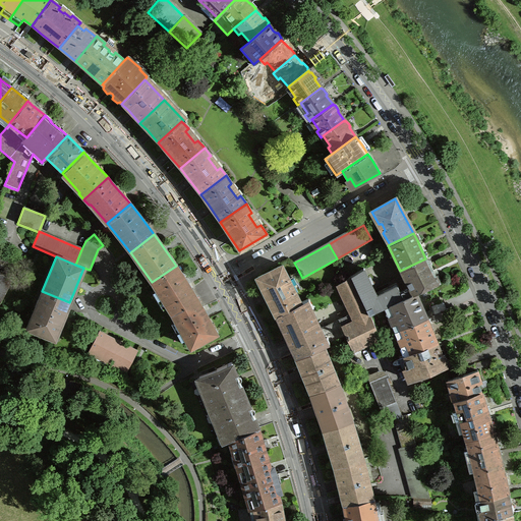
[(430,268),(425,258),(400,271),(408,288),(405,290),(408,297),(414,294),(438,283),(430,268)]
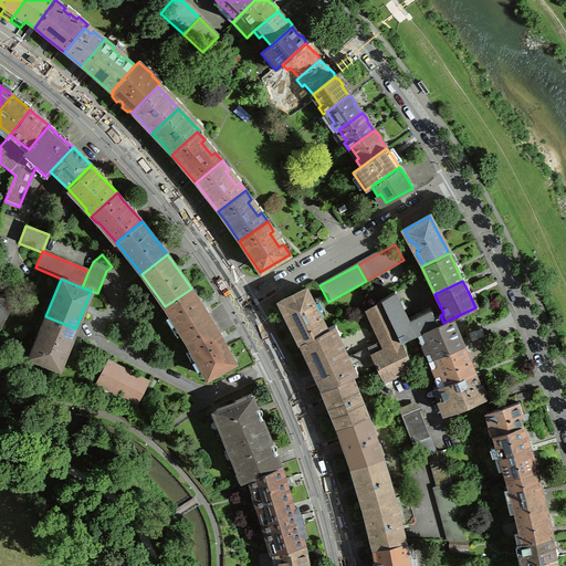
[(186,341),(213,324),(199,302),(191,289),(165,306),(186,341)]
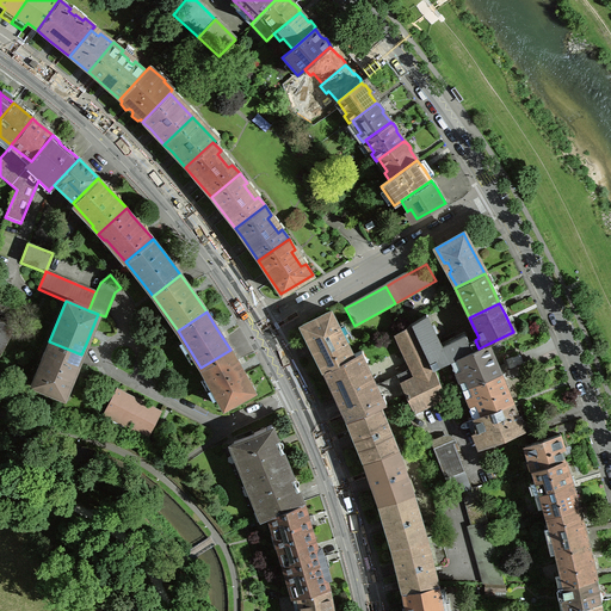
[(323,370),(351,357),(329,312),(301,326),(308,339),(323,370)]
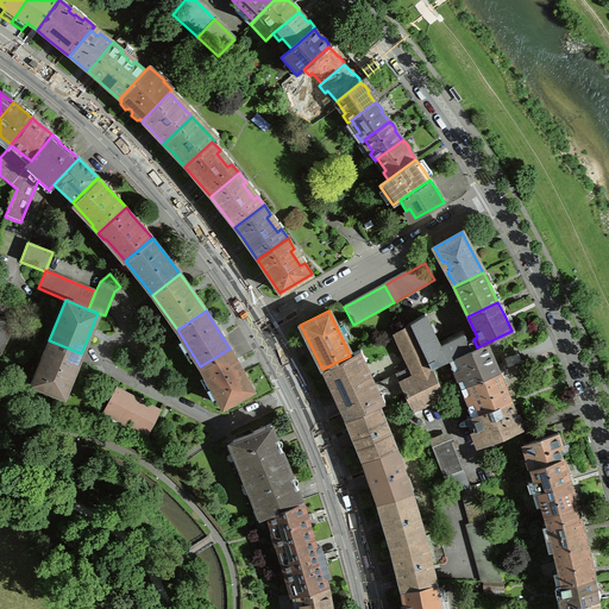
[(462,332),(438,344),(424,315),(409,324),(431,368),(454,357),(470,350),(462,332)]
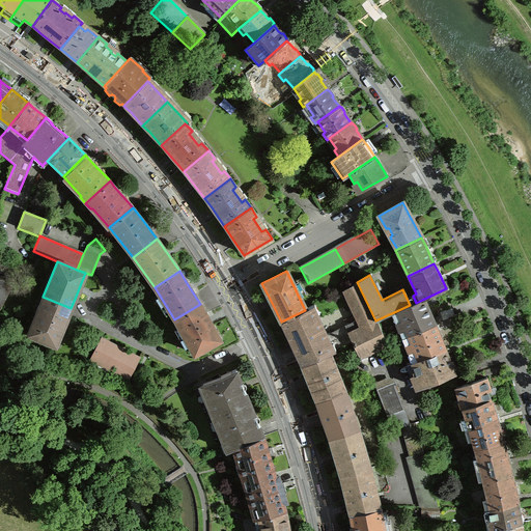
[(312,306),(305,310),(281,322),(287,334),(301,364),(325,354),(352,343),(361,363),(365,361),(363,356),(386,345),(375,320),(357,282),(343,290),(358,319),(326,335),(312,306)]
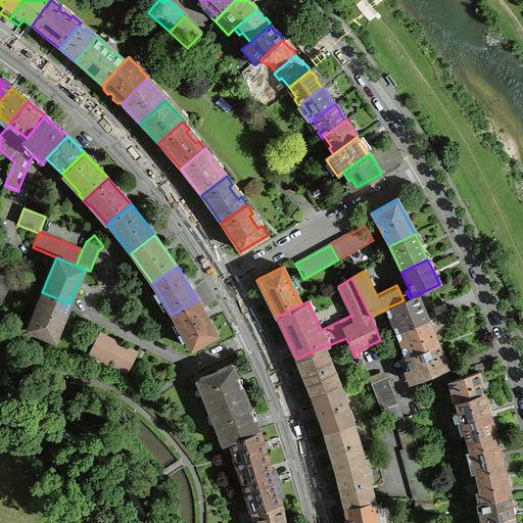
[(42,292),(27,329),(54,340),(59,329),(69,303),(42,292)]
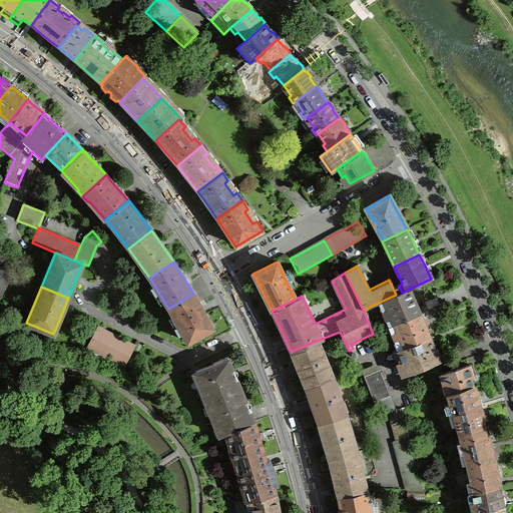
[(387,310),(382,313),(385,321),(391,318),(394,325),(419,314),(412,298),(408,290),(402,293),(396,295),(383,301),(387,310)]
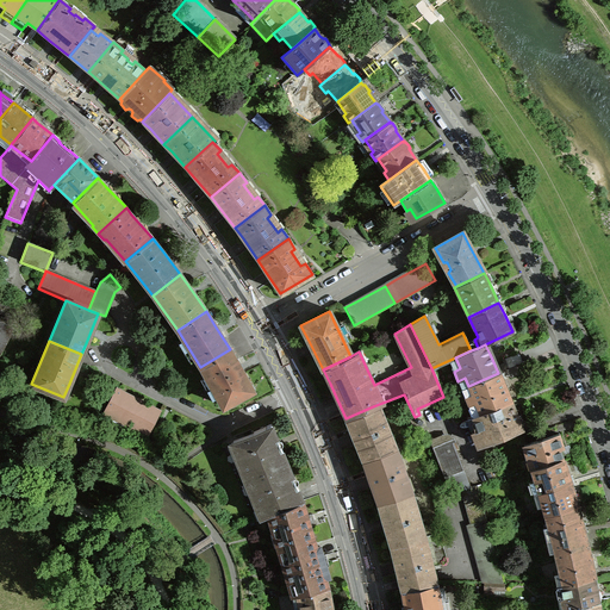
[(230,349),(200,367),(223,408),(253,390),(238,363),(230,349)]
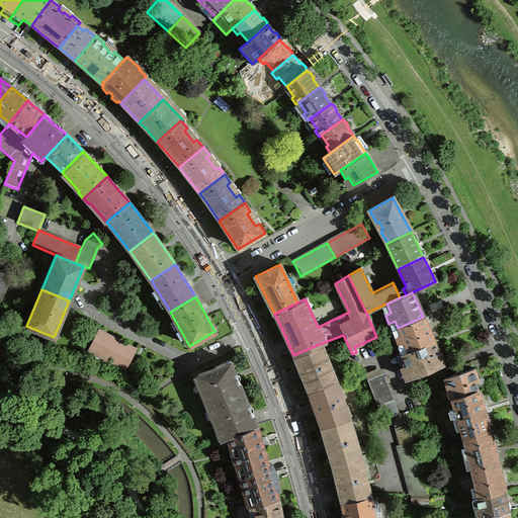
[(438,301),(426,308),(429,315),(441,309),(438,301)]
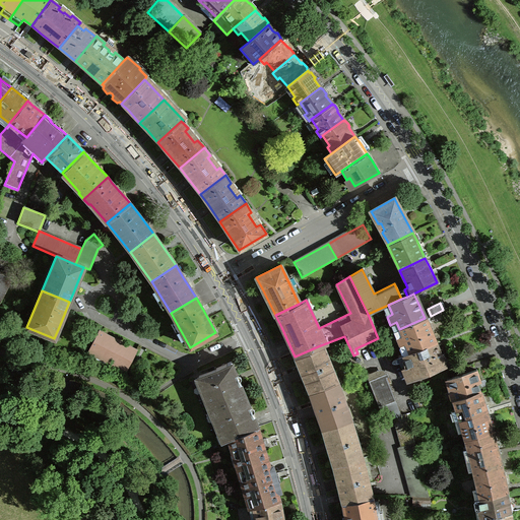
[(229,309),(224,311),(231,321),(235,318),(229,309)]
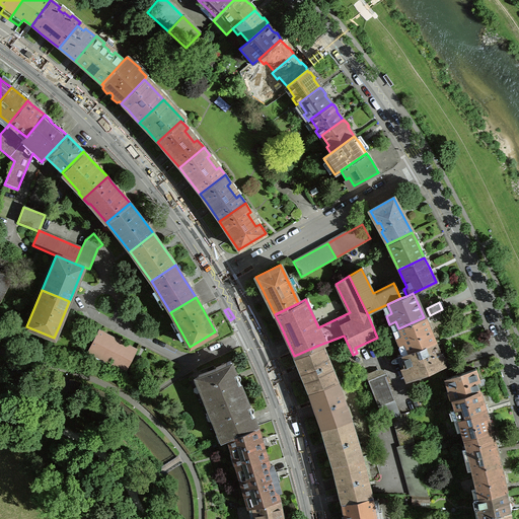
[(433,322),(446,317),(442,309),(430,315),(433,322)]
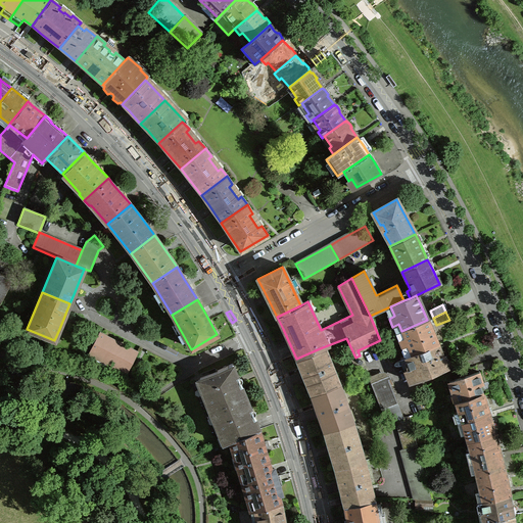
[(401,348),(407,345),(411,355),(437,345),(430,328),(427,320),(401,331),(403,337),(397,340),(401,348)]
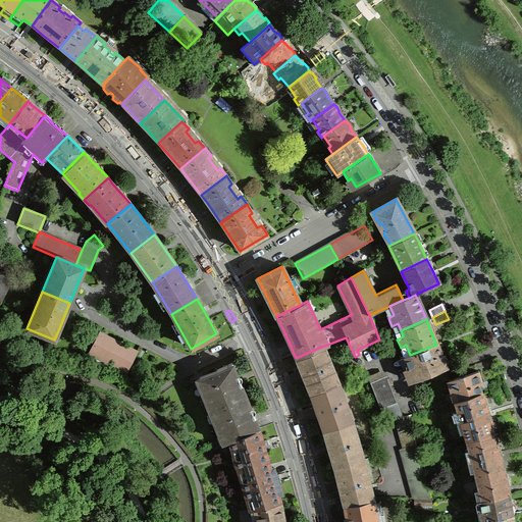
[(109,340),(98,334),(89,354),(124,372),(125,373),(136,353),(109,340)]
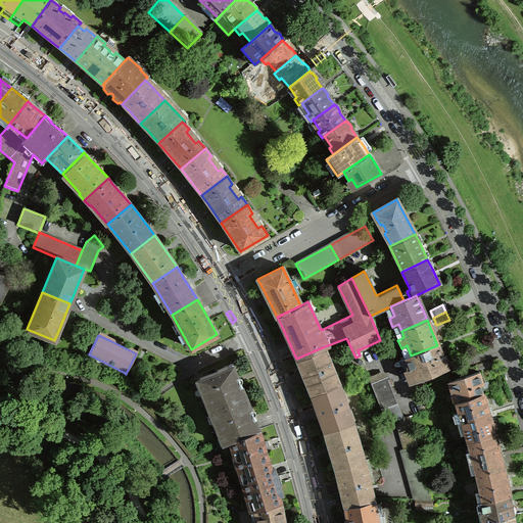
[(403,371),(408,382),(446,367),(440,351),(437,345),(411,355),(406,358),(410,369),(403,371)]
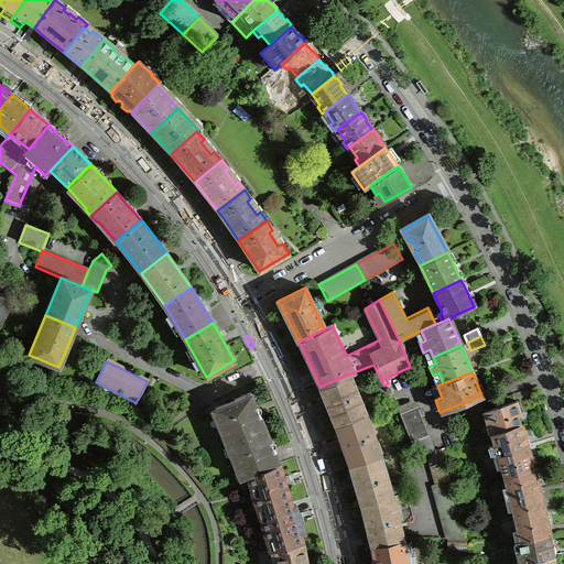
[(335,426),(361,416),(357,403),(361,402),(355,387),(350,388),(345,376),(320,387),(325,400),(335,426)]
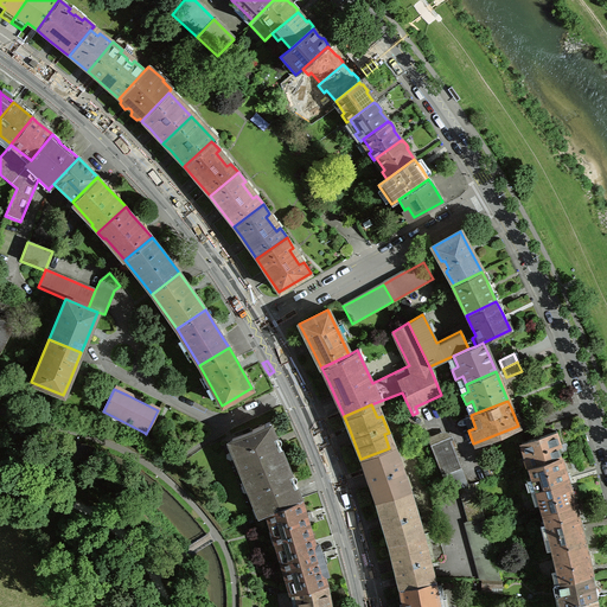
[(243,477),(285,460),(274,435),(269,423),(251,430),(251,432),(230,440),(234,447),(231,448),(243,477)]
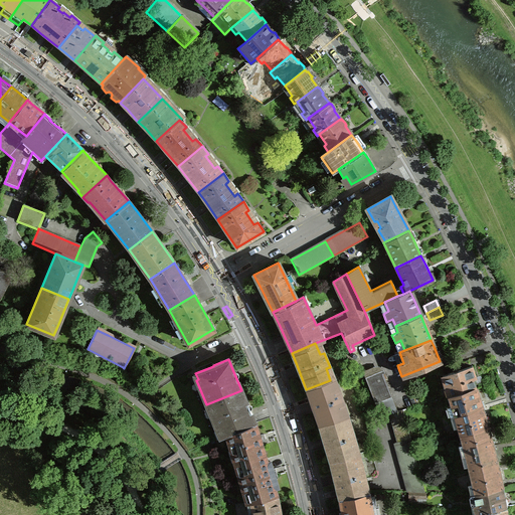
[(473,373),(471,367),(442,377),(445,388),(449,387),(451,395),(475,387),(472,378),(474,377),(473,373)]
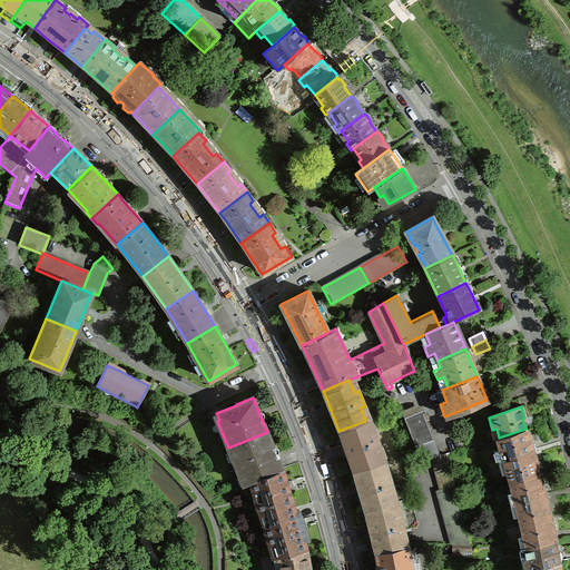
[(431,459),(438,457),(420,412),(403,419),(421,462),(431,459)]
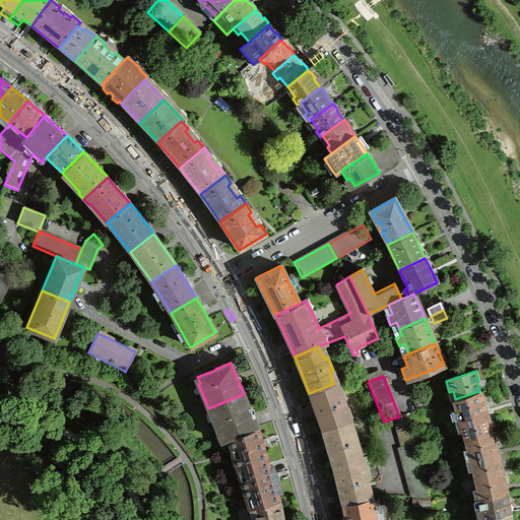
[(341,394),(337,395),(333,384),(309,393),(314,404),(322,429),(346,421),(342,409),(346,408),(341,394)]
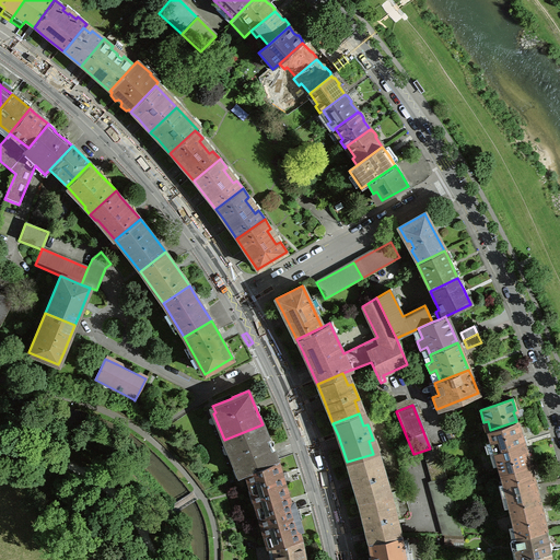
[(491,439),(490,440),(493,452),(523,443),(517,428),(516,421),(490,430),(489,430),(491,439)]
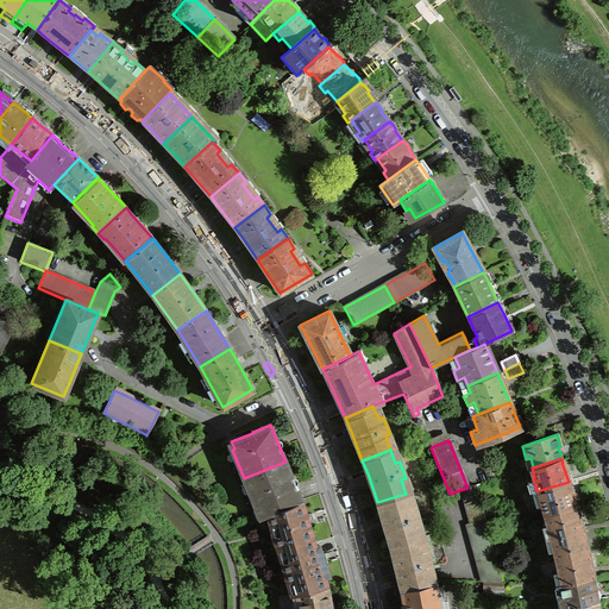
[(286,462),(244,478),(259,518),(267,514),(301,501),(287,466),(286,462)]
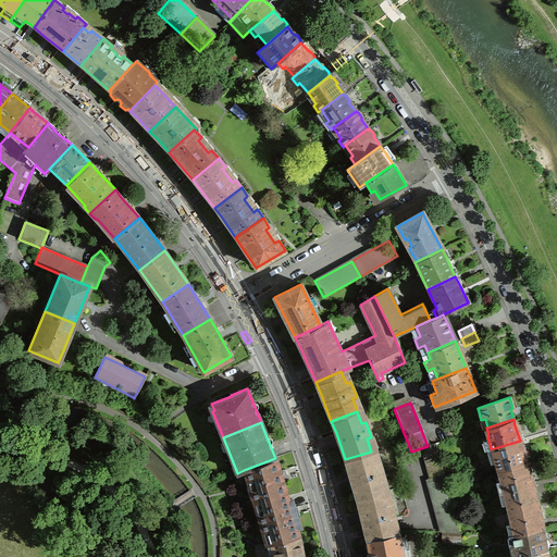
[(495,460),(496,460),(498,469),(525,461),(522,447),(520,441),(491,449),(495,460)]
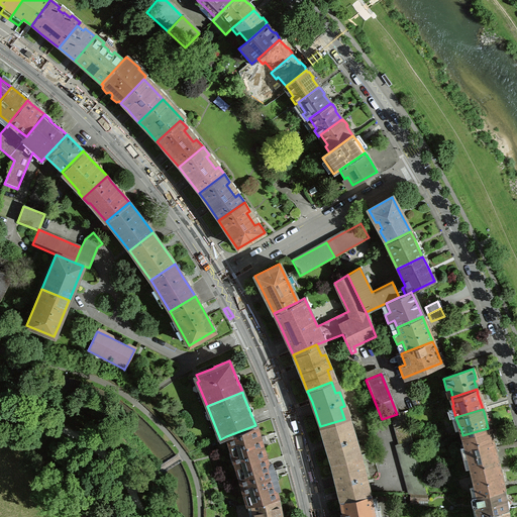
[(418,495),(425,495),(403,412),(397,414),(391,416),(398,445),(395,445),(408,494),(410,494),(418,495)]
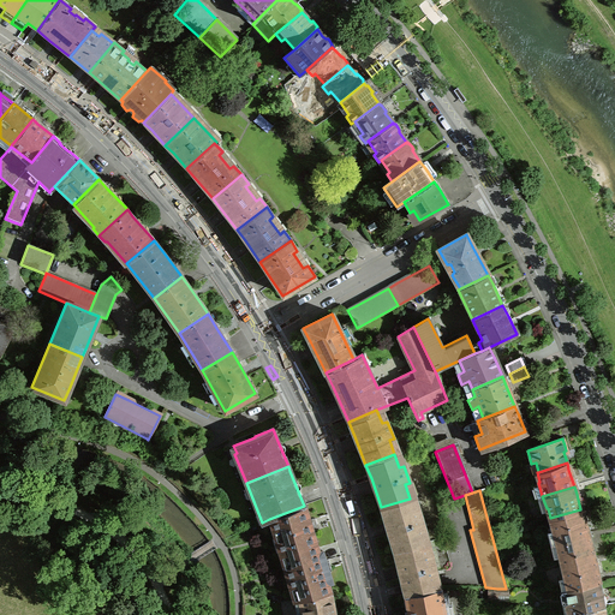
[(410,499),(381,507),(386,521),(394,551),(423,543),(419,530),(424,527),(419,511),(415,512),(410,499)]
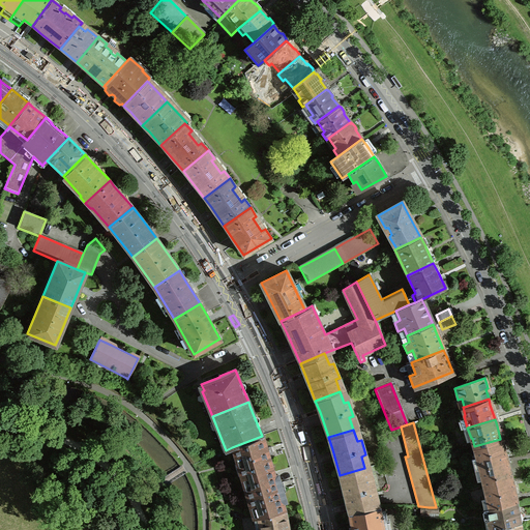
[(271,467),(268,454),(270,453),(268,448),(266,448),(265,444),(262,436),(232,447),(232,449),(237,447),(245,472),(240,473),(240,476),(271,467)]
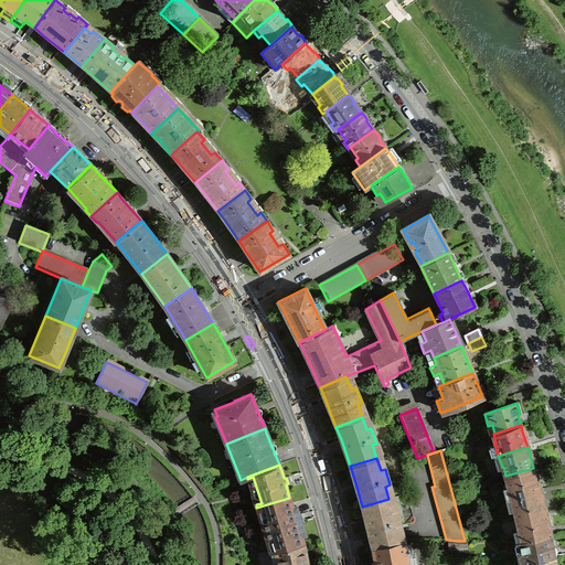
[(533,468),(505,476),(509,486),(507,486),(510,498),(540,490),(535,476),(533,468)]
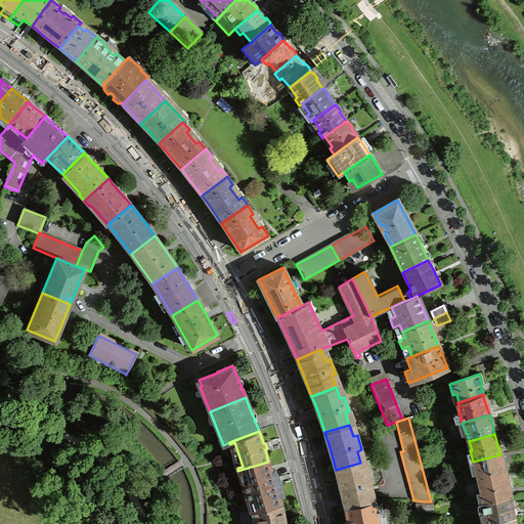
[(500,454),(473,462),(476,473),(477,473),(479,481),(505,475),(501,461),(500,454)]
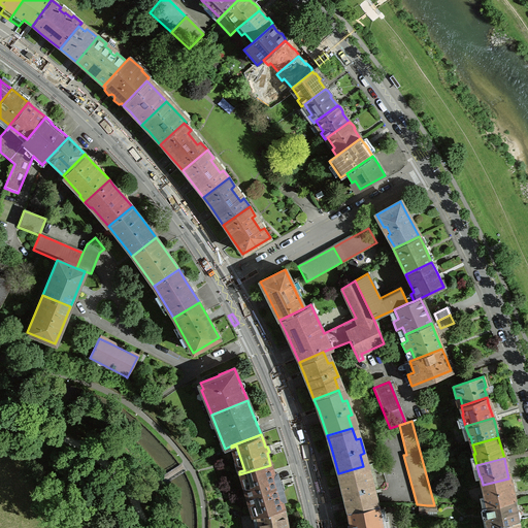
[(277,477),(276,474),(273,475),(270,465),(239,474),(240,476),(245,475),(249,485),(248,485),(248,486),(243,487),(249,503),(254,502),(257,514),(284,507),(279,496),(283,496),(277,477)]
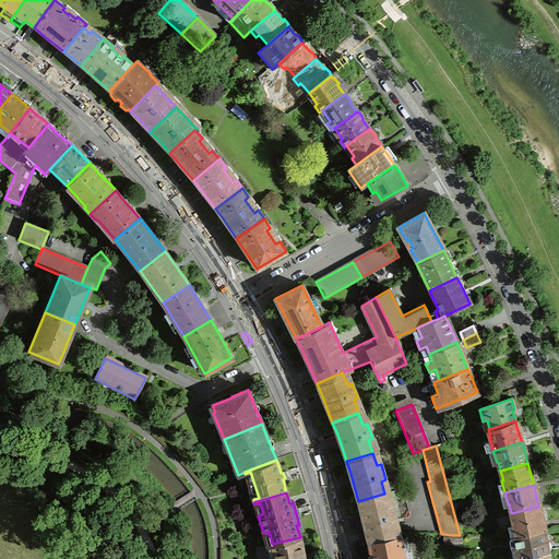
[(392,506),(388,507),(384,494),(358,501),(361,514),(368,542),(395,535),(392,522),(396,521),(392,506)]
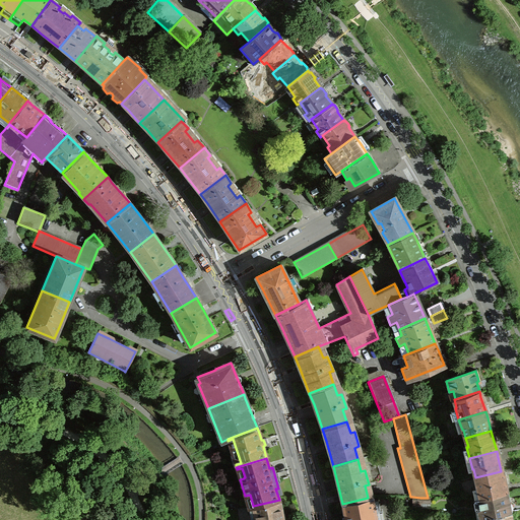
[(477,485),(476,486),(478,498),(506,492),(503,477),(501,471),(475,477),(477,485)]
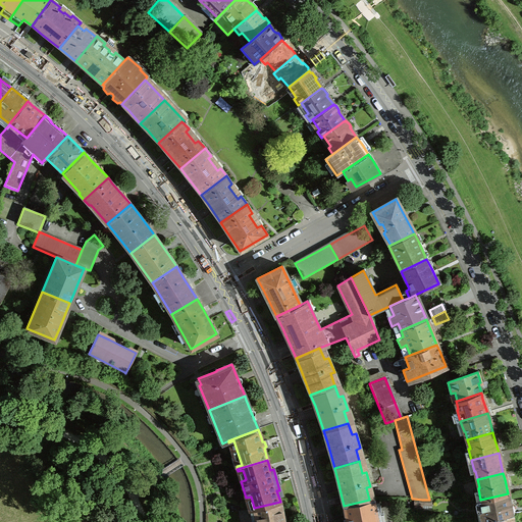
[(475,503),(476,509),(478,511),(483,510),(484,519),(512,514),(509,501),(508,493),(480,500),(476,501),(475,503)]
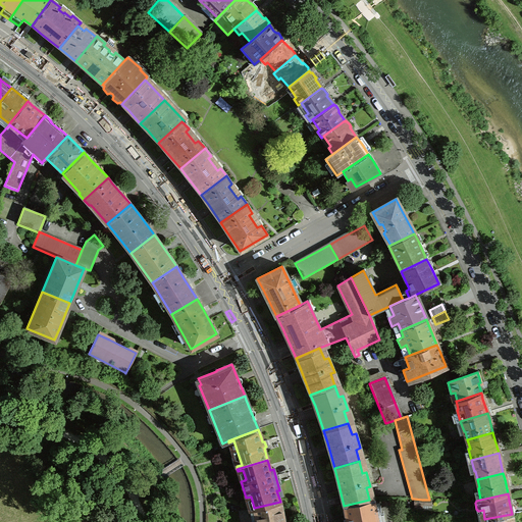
[(377,521),(373,499),(369,500),(344,506),(347,520),(347,521),(377,521)]
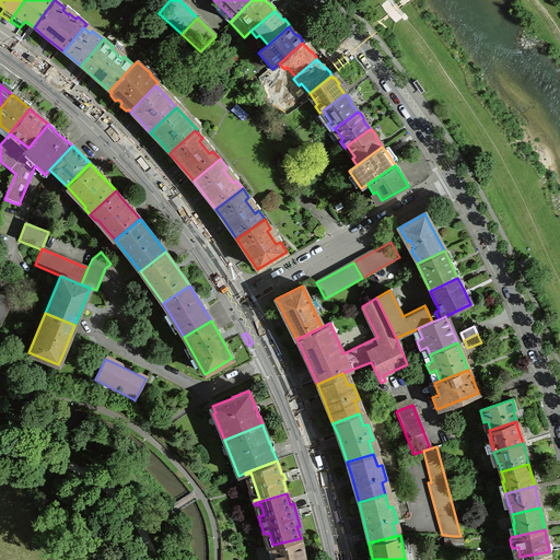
[(275,559),(304,559),(302,549),(301,538),(272,545),(275,559)]
